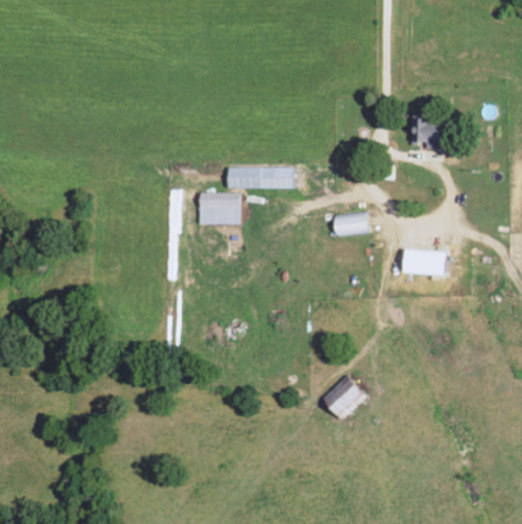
[(410,142),(446,142),(446,116),(410,116),(410,142)]
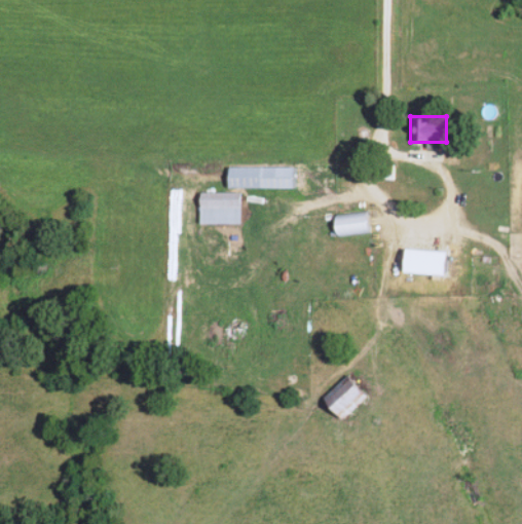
[(293,166),(259,166),(259,188),(293,188),(293,166)]
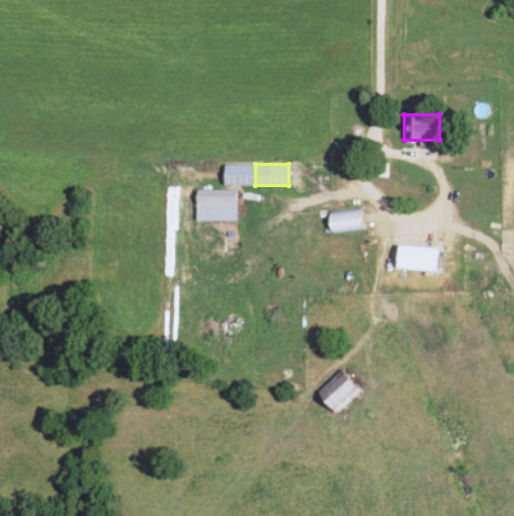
[(195,221),(237,221),(237,190),(195,190),(195,221)]
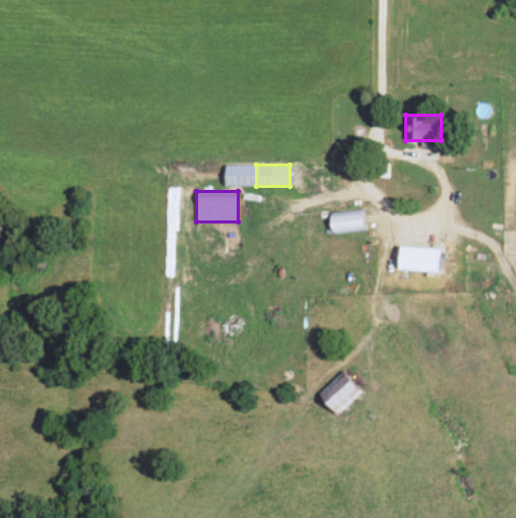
[(363,232),(363,209),(330,209),(330,232),(363,232)]
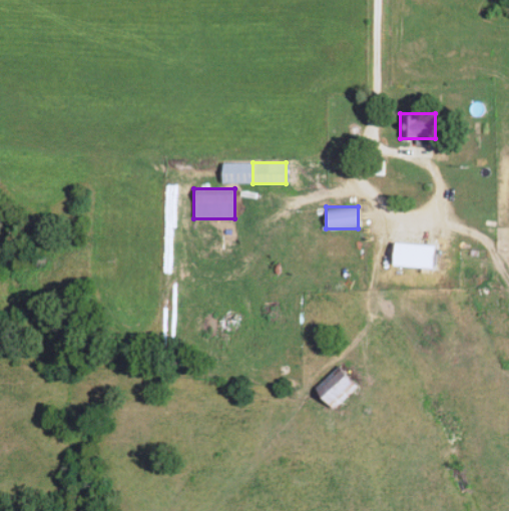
[(414,277),(436,278),(436,248),(414,248),(414,277)]
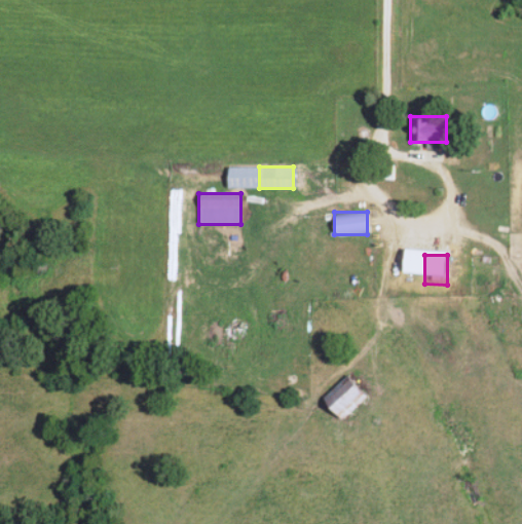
[(341,418),(367,396),(346,373),(321,396),(341,418)]
